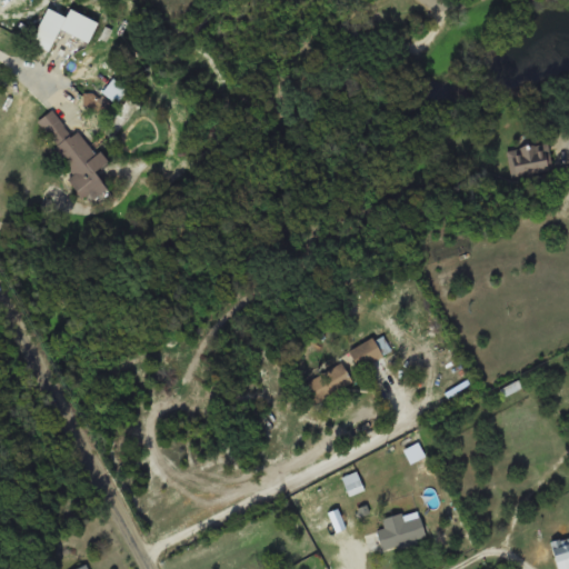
[(59,29),(90,43),(100,22),(68,8),(65,16),(46,8),(30,42),(49,50),(59,29)]
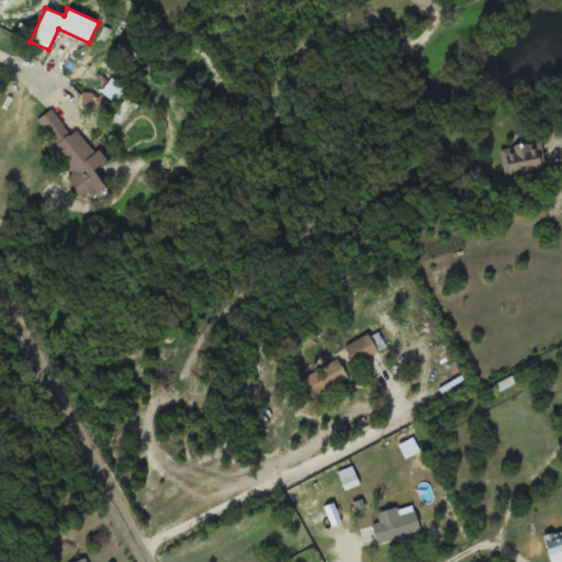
[(101,89),(114,101),(125,89),(112,78),(101,89)]
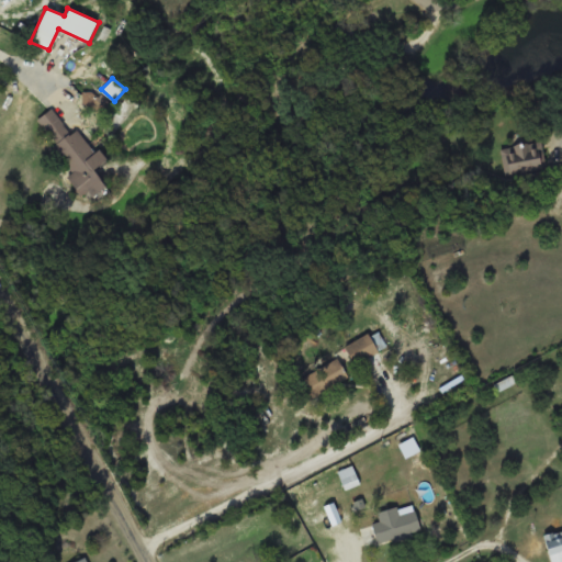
[(104,186),(91,168),(102,160),(80,126),(70,133),(54,108),(35,119),(88,197),(104,186)]
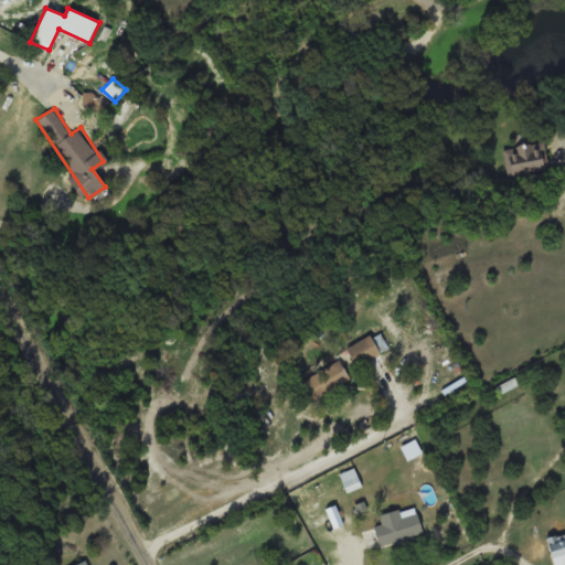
[(511,177),(551,168),(544,139),(504,149),(511,177)]
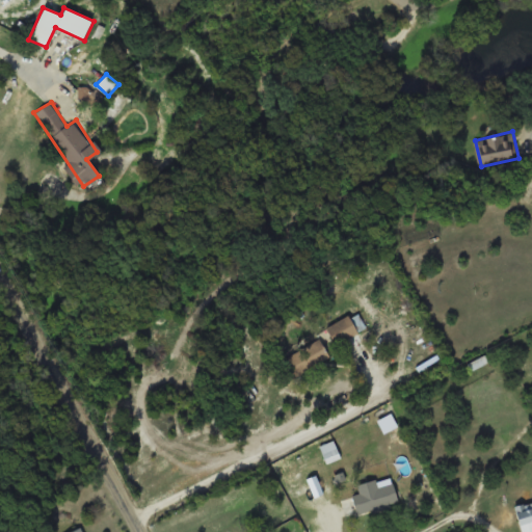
[(333,345),(357,334),(349,316),(324,326),(333,345)]
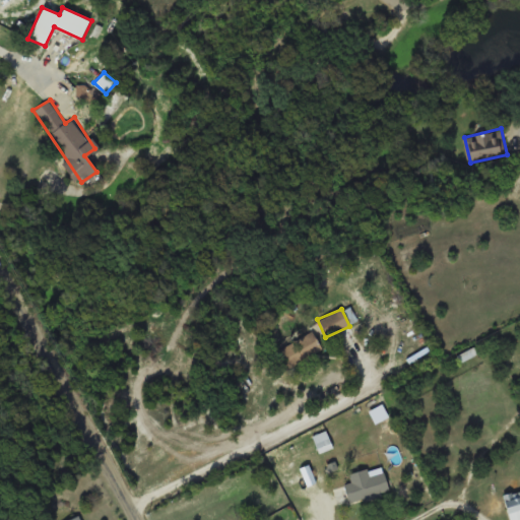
[(277,348),(286,367),(321,348),(311,330),(277,348)]
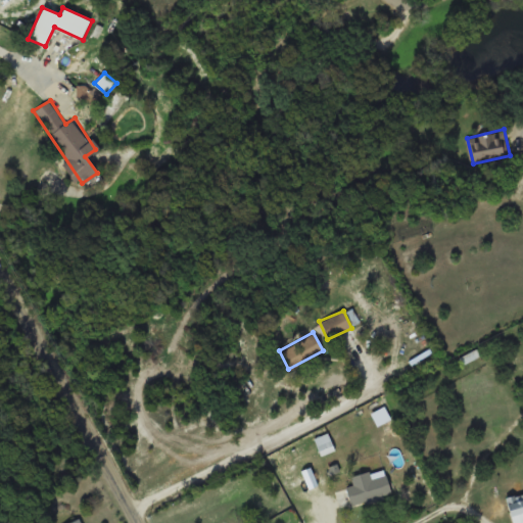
[(353,476),(354,484),(347,486),(350,504),(392,495),(387,475),(370,478),(369,473),(353,476)]
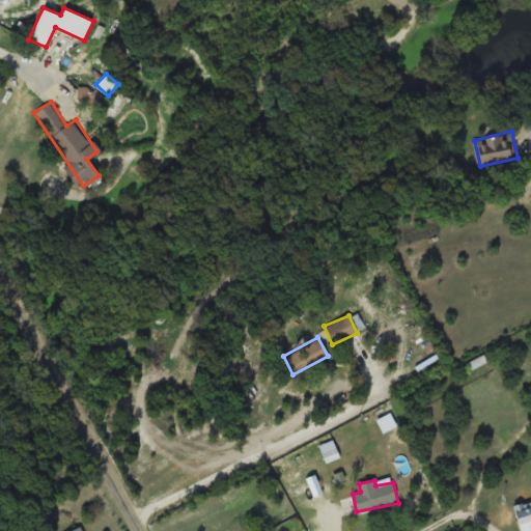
[(519,530),(527,530),(530,530),(530,499),(510,506),(519,530)]
